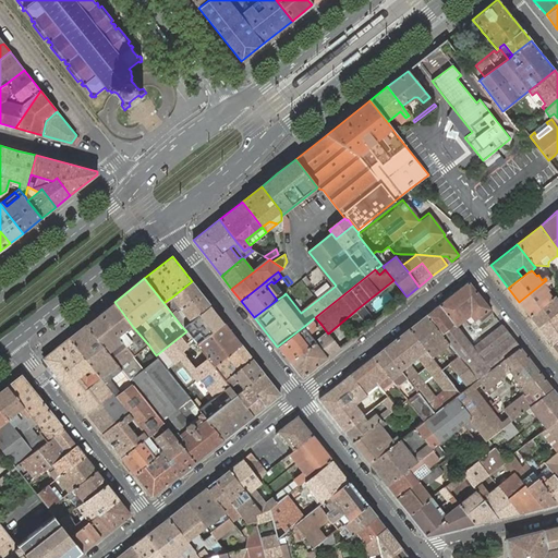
[(546,280),(519,302),(530,316),(553,298),(548,291),(549,290),(546,284),(548,282),(546,280)]
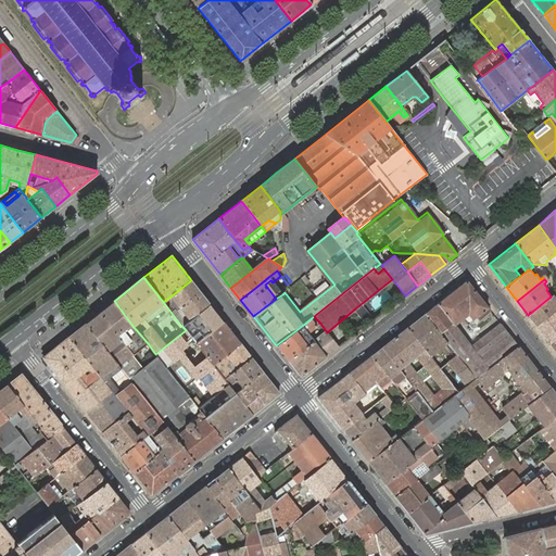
[(167,299),(163,302),(181,326),(210,304),(191,280),(171,297),(184,312),(179,315),(167,299)]
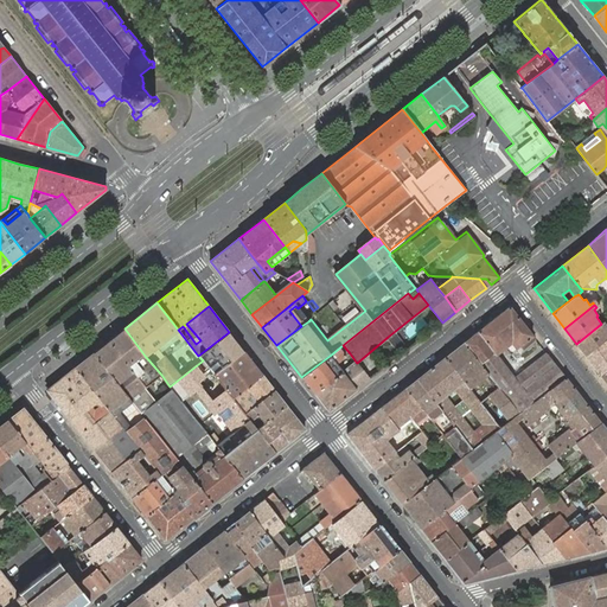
[(298,308),(295,306),(289,311),(301,326),(308,321),(298,308)]
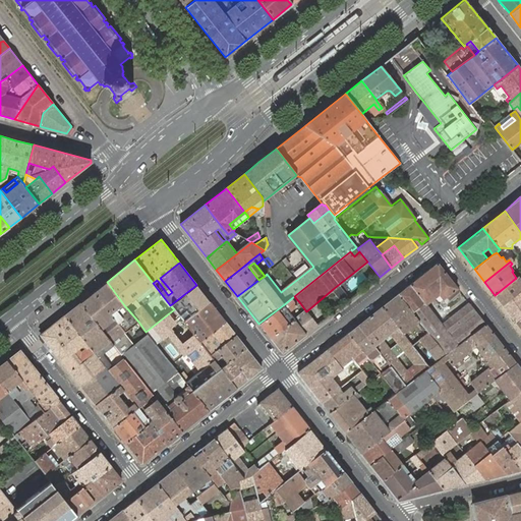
[(438,264),(398,294),(417,319),(419,322),(428,333),(446,355),(485,324),(469,303),(442,325),(423,302),(438,291),(440,294),(444,291),(448,296),(445,297),(448,300),(459,291),(438,264)]
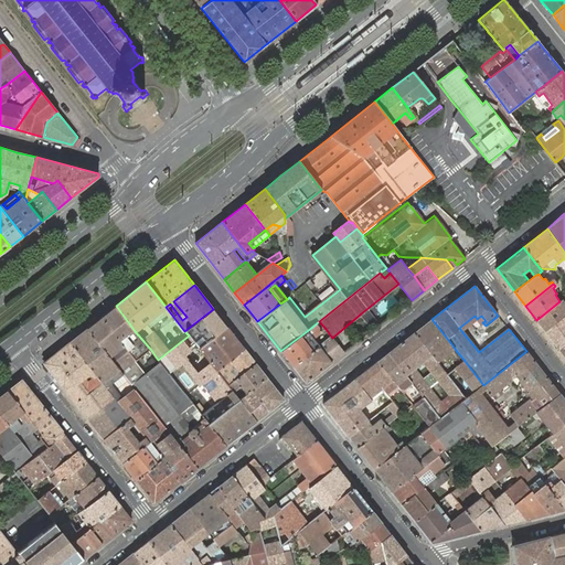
[(564,297),(562,299),(560,301),(536,320),(545,331),(564,315),(564,297)]
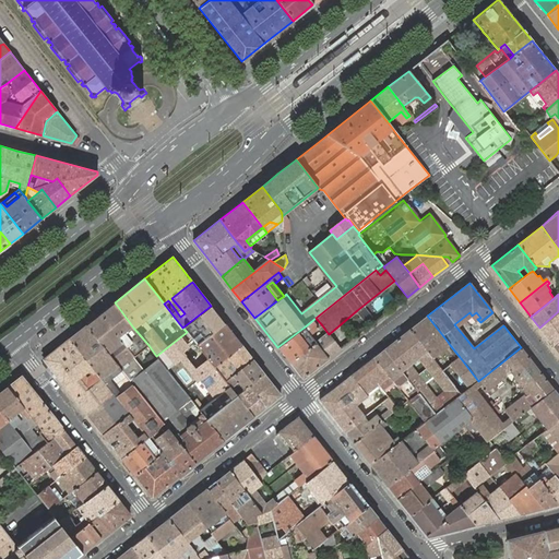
[(115,302),(85,325),(130,381),(144,370),(133,357),(149,345),(133,328),(115,302)]
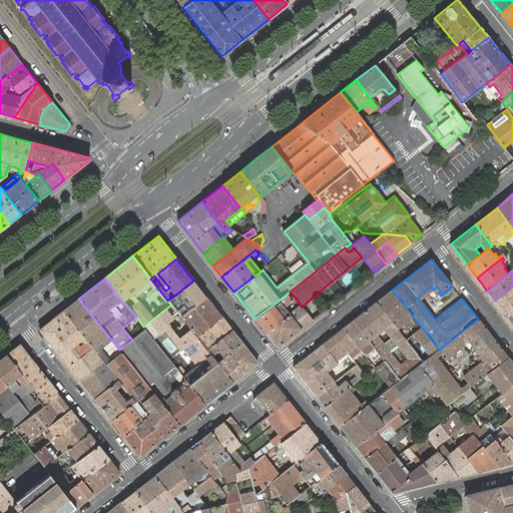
[(193,281),(167,301),(171,305),(180,317),(206,298),(193,281)]
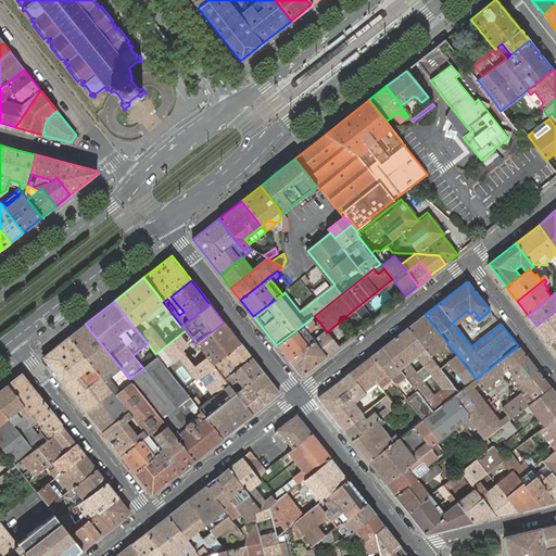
[(374,319),(361,304),(355,308),(367,324),(374,319)]
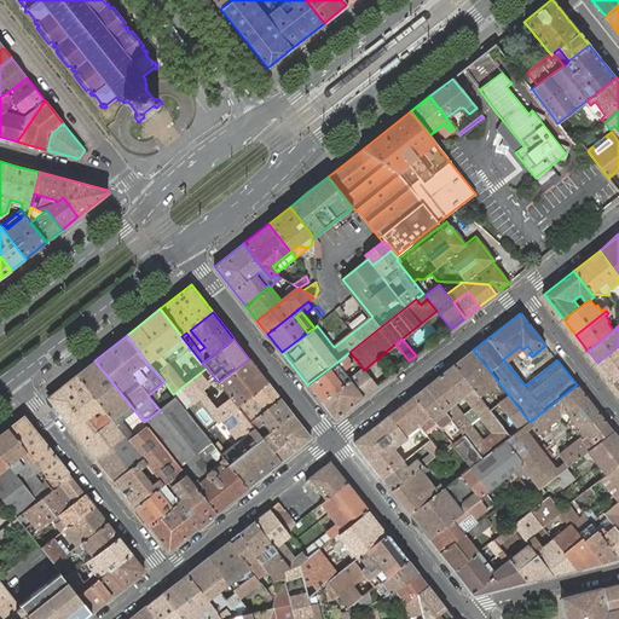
[(618,345),(597,363),(613,385),(618,380),(618,345)]
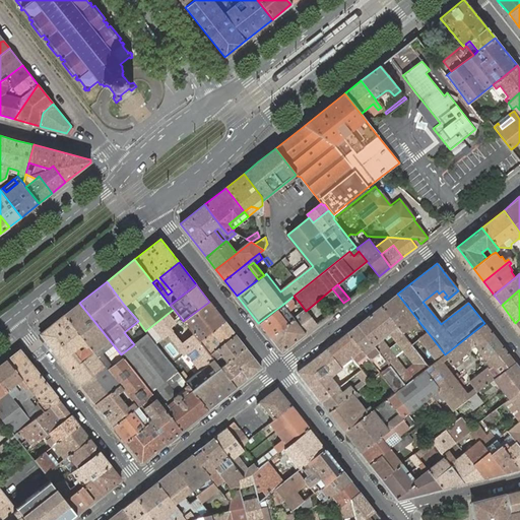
[(397,294),(381,306),(402,333),(405,331),(403,329),(416,318),(397,294)]
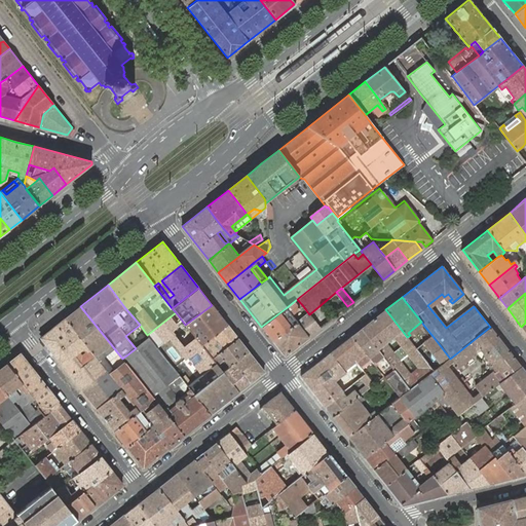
[(286,308),(261,327),(272,341),(297,323),(292,315),(296,311),(303,306),(297,299),(286,308)]
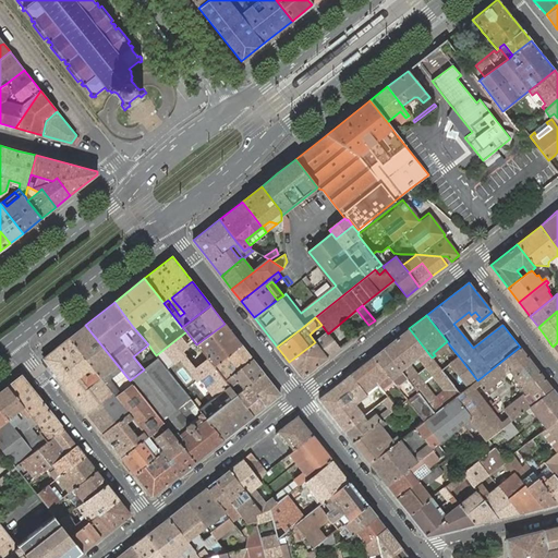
[(196,344),(214,366),(241,344),(225,324),(196,344)]
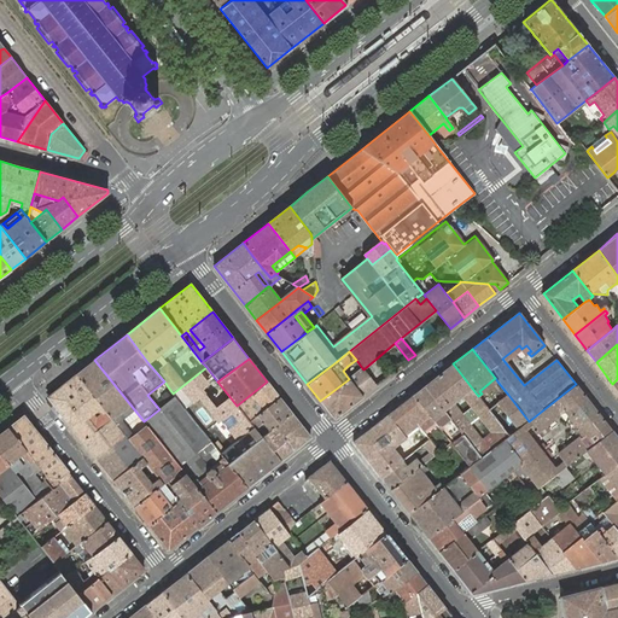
[(76,374),(124,436),(143,458),(147,464),(158,478),(162,483),(180,468),(144,421),(94,360),(76,374)]
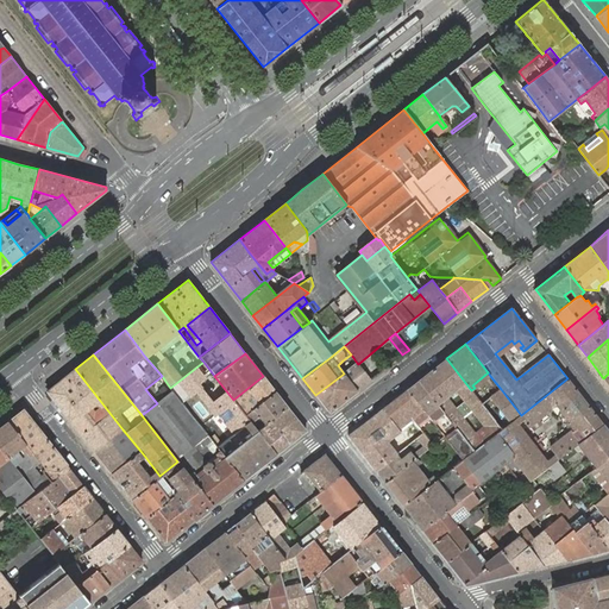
[(350,369),(357,363),(351,355),(343,360),(350,369)]
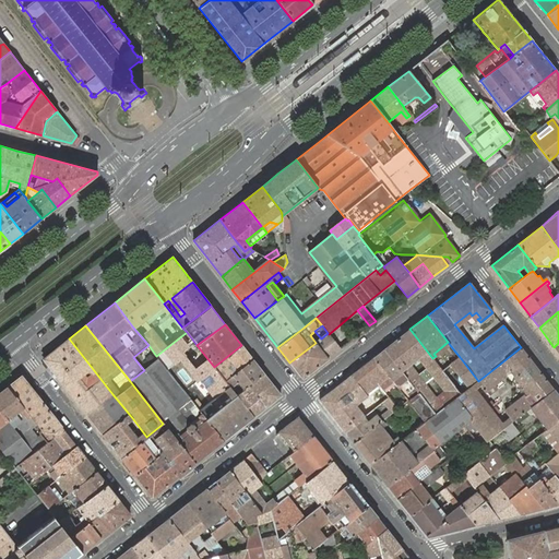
[(409,329),(384,349),(402,372),(406,378),(418,393),(435,414),(461,394),(442,370),(432,358),(409,329)]
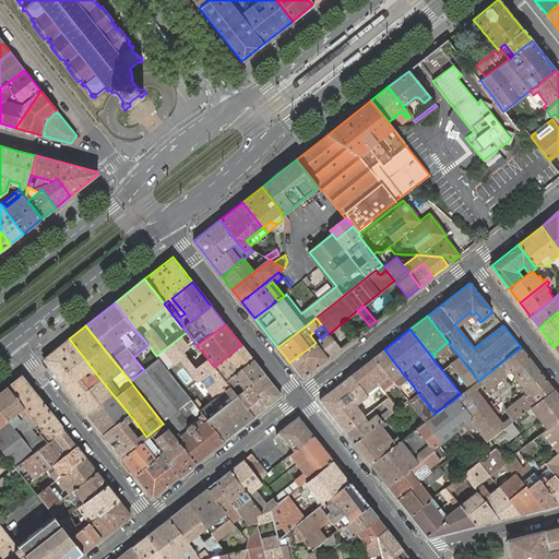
[(158,358),(200,411),(230,387),(225,381),(214,367),(197,345),(187,332),(156,356),(158,358)]
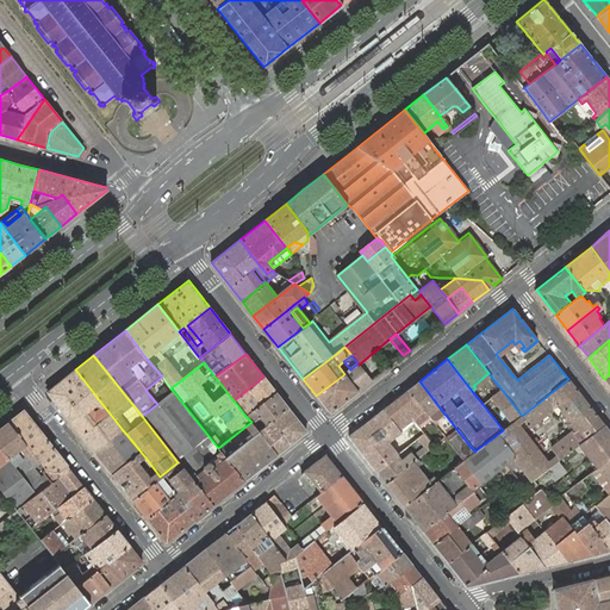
[(344,374),(316,396),(330,414),(358,392),(372,381),(359,365),(358,363),(350,369),(344,374)]
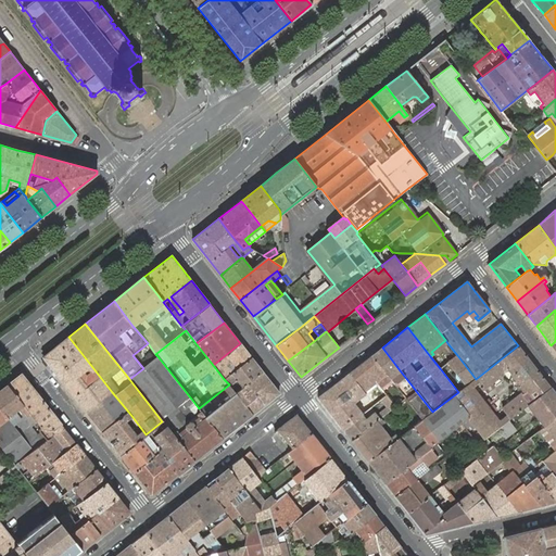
[(42,357),(86,413),(112,392),(68,337),(42,357)]
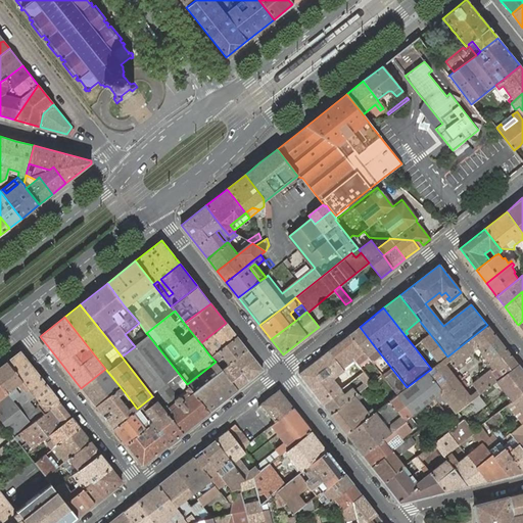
[(408,333),(421,323),(419,320),(406,331),(408,333)]
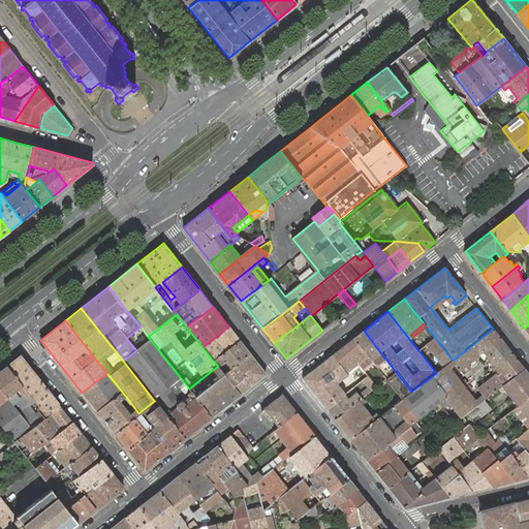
[(203,347),(213,361),(220,355),(239,340),(228,327),(203,347)]
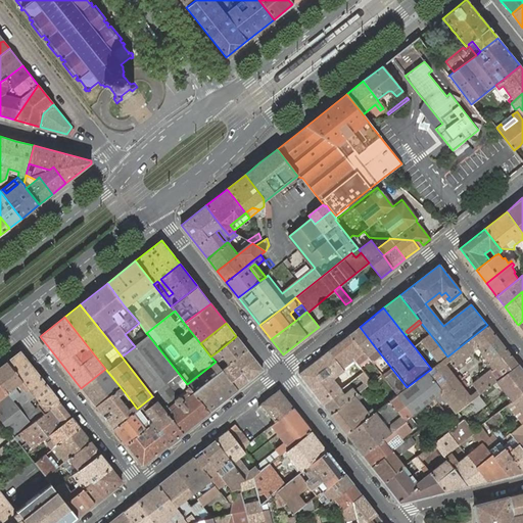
[(453,415),(456,418),(456,419),(461,416),(457,412),(469,402),(478,395),(486,389),(490,386),(495,382),(518,365),(487,325),(447,357),(431,369),(427,372),(440,390),(438,395),(434,398),(439,406),(445,400),(455,413),(453,415)]
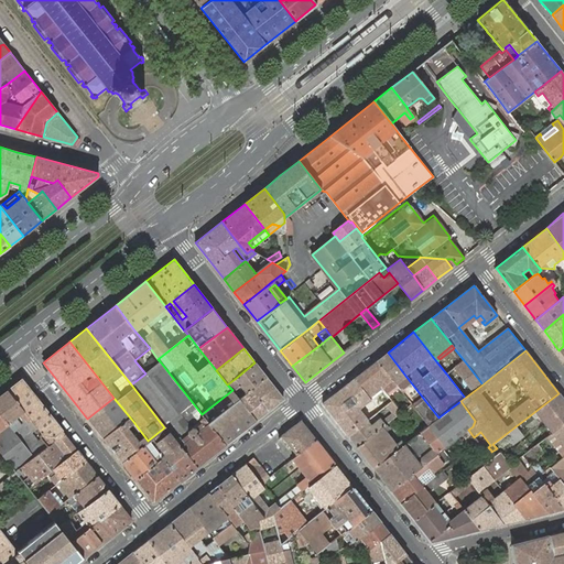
[(388,353),(377,360),(396,384),(398,382),(403,378),(405,376),(388,353)]
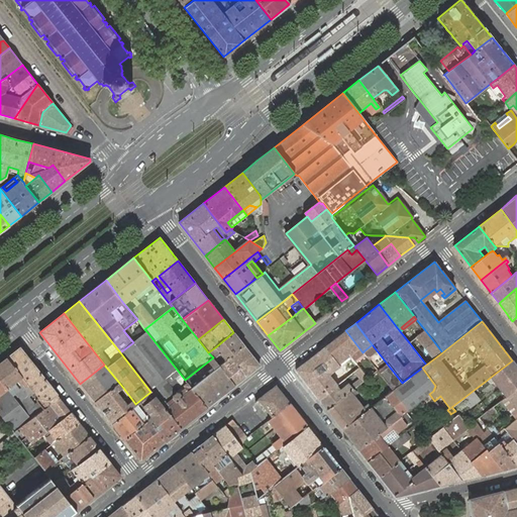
[(345,330),(324,347),(339,367),(348,359),(351,357),(353,360),(364,352),(363,352),(345,330)]
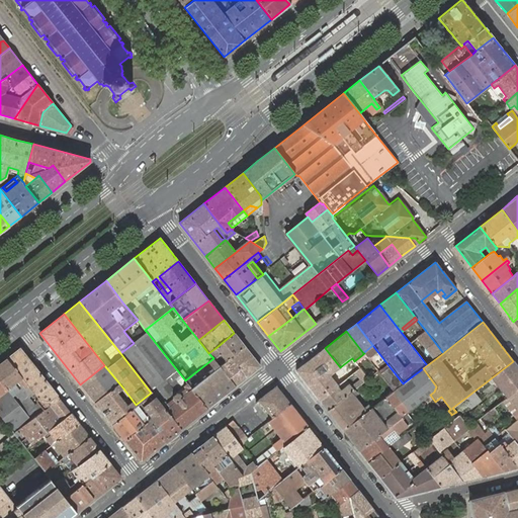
[(410,343),(427,365),(443,353),(426,331),(410,343)]
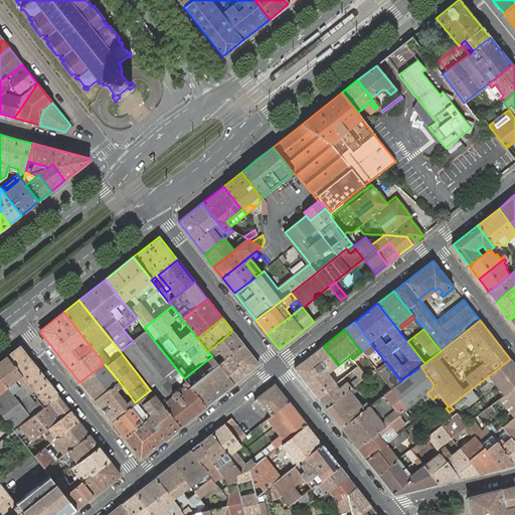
[(133,341),(120,351),(150,390),(154,394),(179,427),(206,406),(184,378),(146,330),(133,341)]
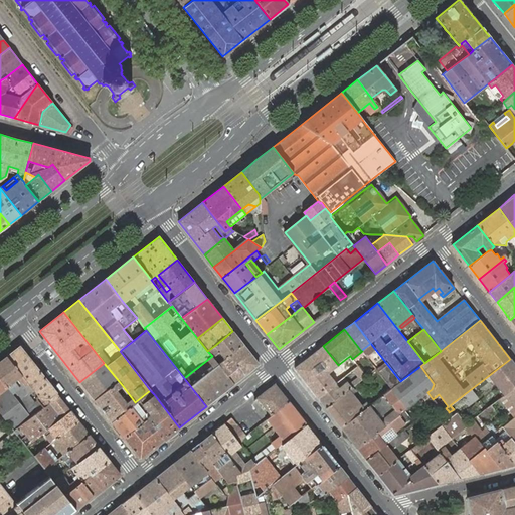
[(207,351),(212,356),(214,359),(220,354),(224,359),(243,344),(232,331),(214,346),(207,351)]
